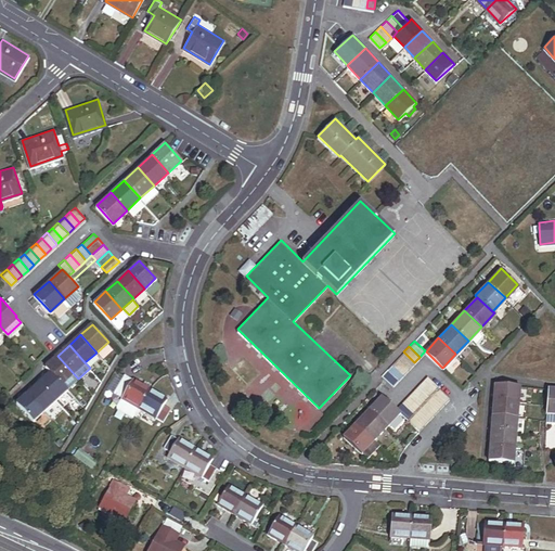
[(409,368),(414,362),(403,351),(398,357),(409,368)]
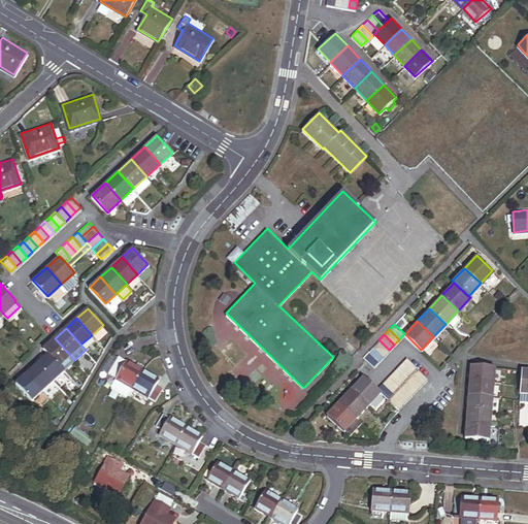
[(74,360),(55,338),(43,348),(47,353),(63,369),(74,360)]
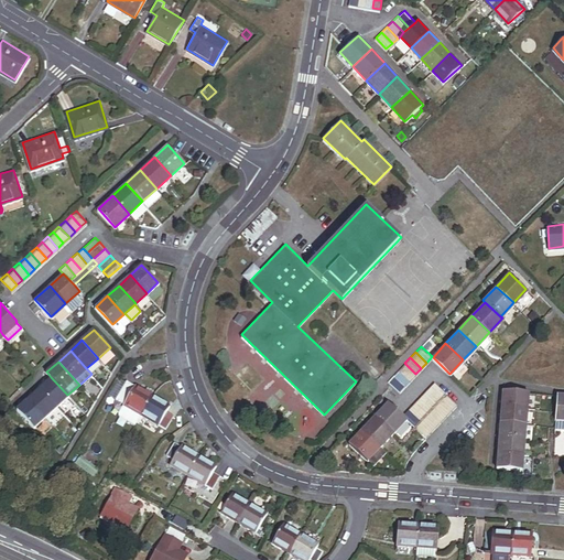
[(410,379),(415,374),(404,363),(399,368),(410,379)]
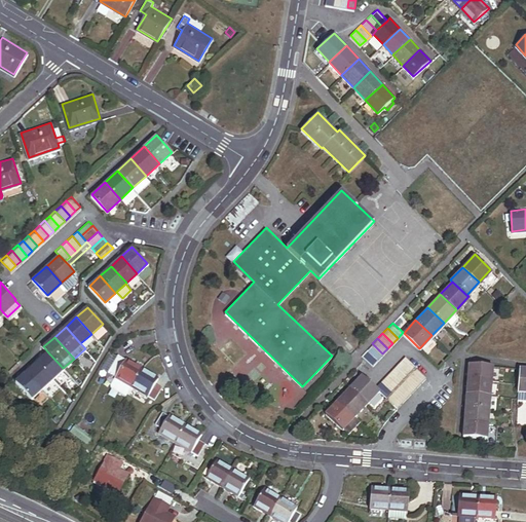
[(377,359),(382,353),(372,343),(367,349),(377,359)]
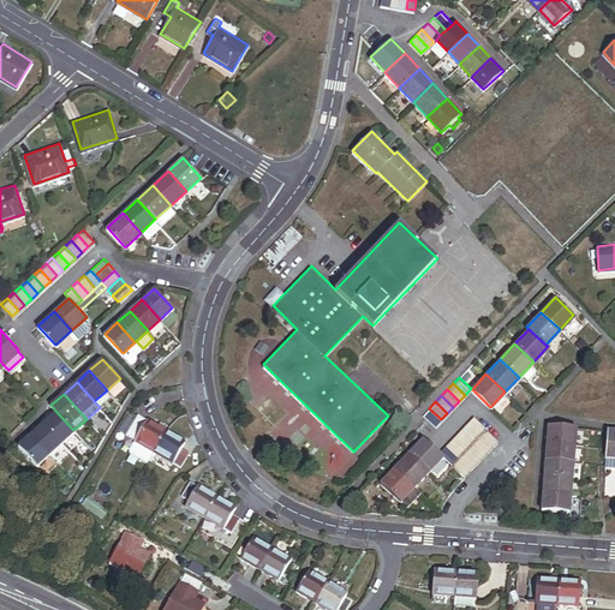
[(435,425),(441,419),(429,408),(423,414),(435,425)]
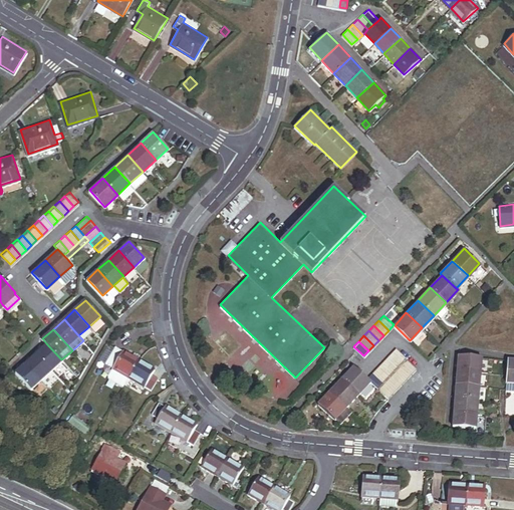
[(61,359),(46,343),(36,352),(51,369),(56,375),(66,365),(61,359)]
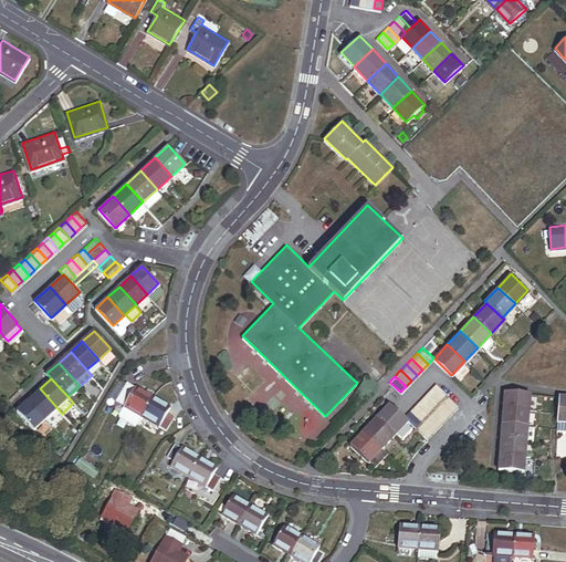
[(119,416),(135,425),(142,414),(153,395),(150,394),(153,391),(148,387),(146,391),(127,380),(116,399),(124,404),(118,413),(119,416)]
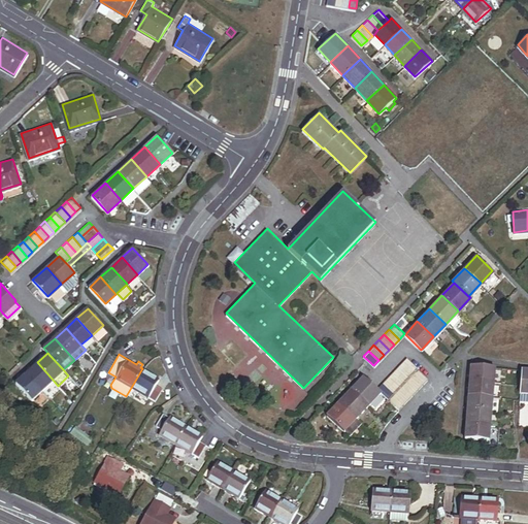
[(411,372),(418,366),(406,356),(401,362),(411,372)]
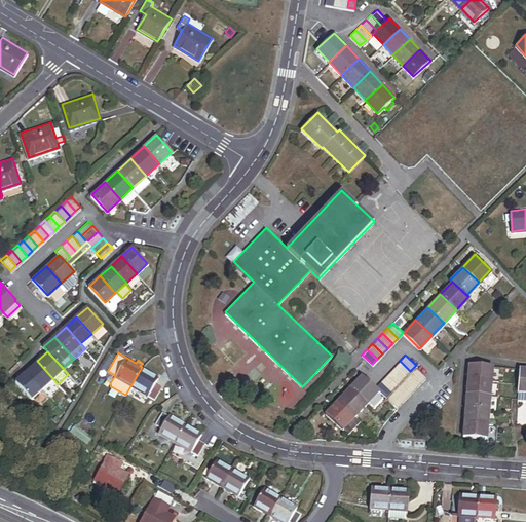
[(52,378),(37,361),(26,371),(41,388),(52,378)]
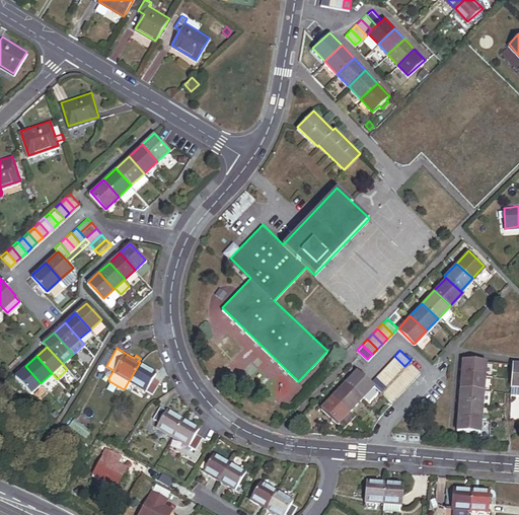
[(404,366),(394,356),(389,361),(400,371),(404,366)]
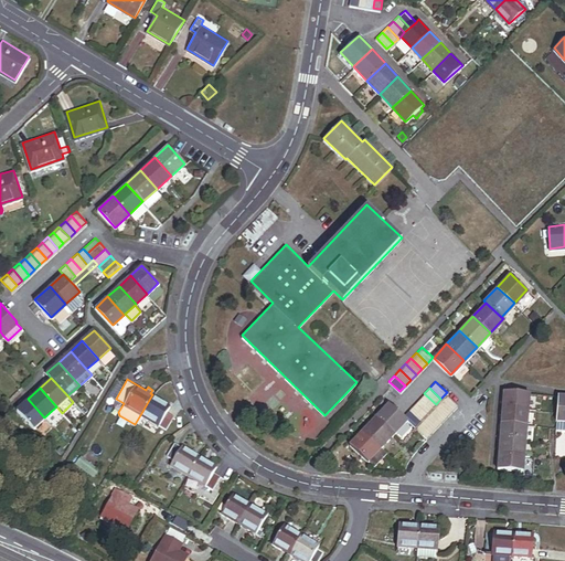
[(528,408),(529,391),(504,389),(503,405),(528,408)]
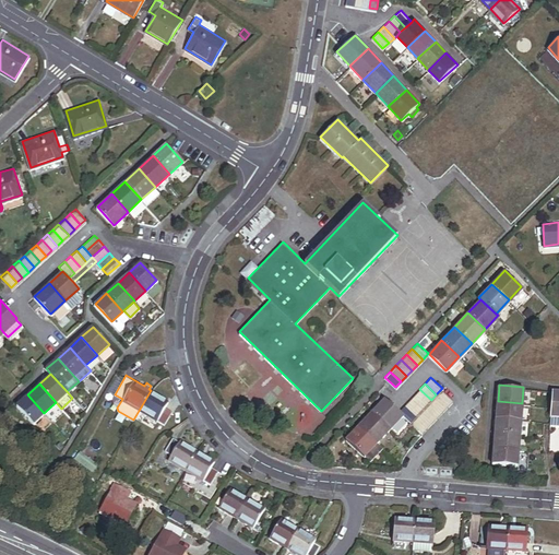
[(531,387),(523,387),(522,403),(530,403),(531,387)]
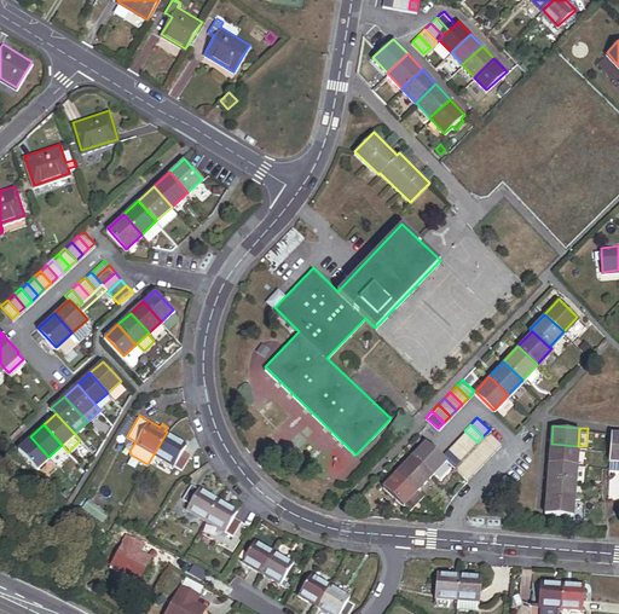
[(502,442),(490,429),(482,436),(496,449),(502,442)]
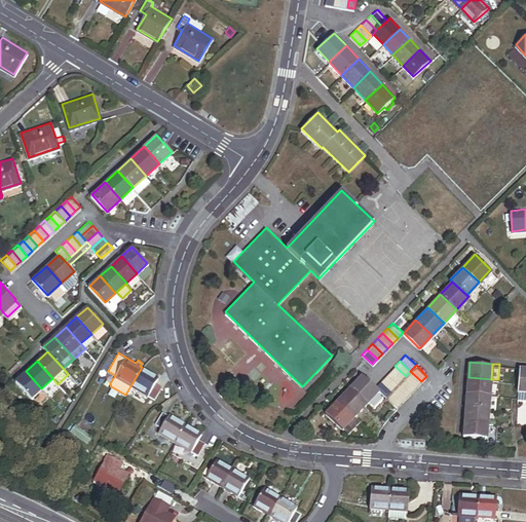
[(406,376),(395,366),(389,371),(400,381),(406,376)]
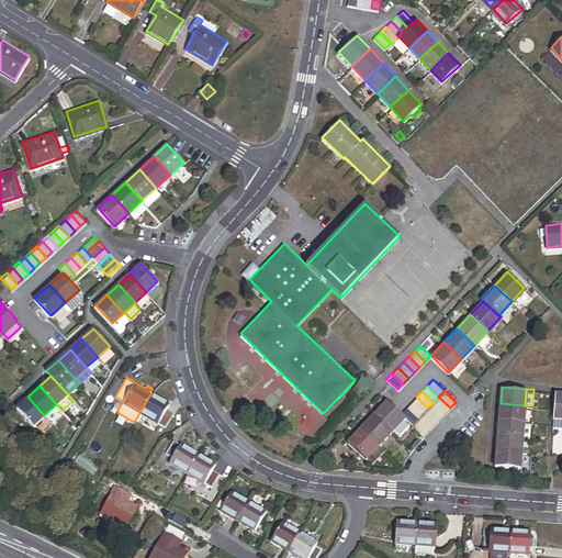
[(561,425),(561,391),(555,391),(552,425),(561,425)]
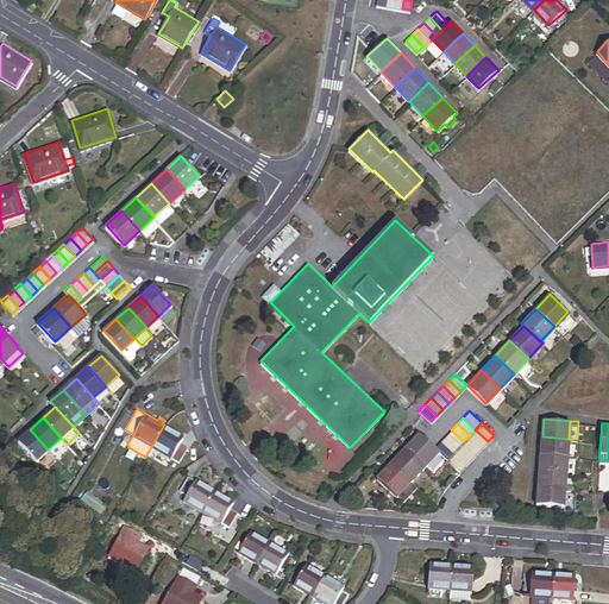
[(183,435),(164,425),(152,445),(170,455),(171,455),(179,459),(187,446),(180,441),(183,435)]
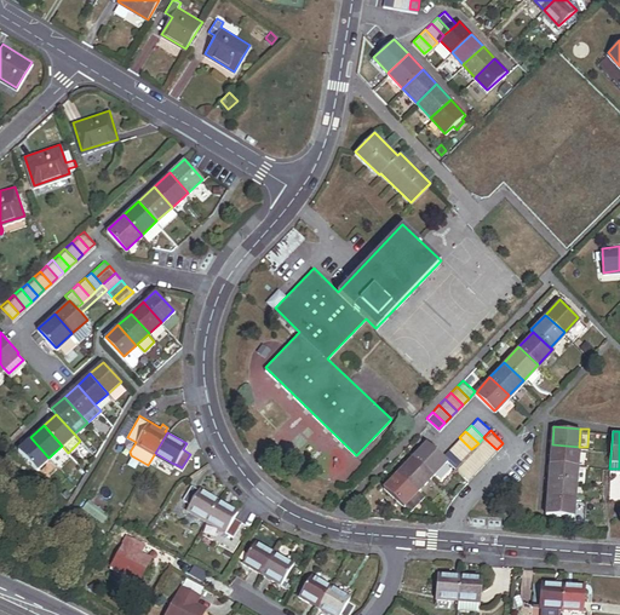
[(49,458),(30,437),(18,448),(36,469),(49,458)]
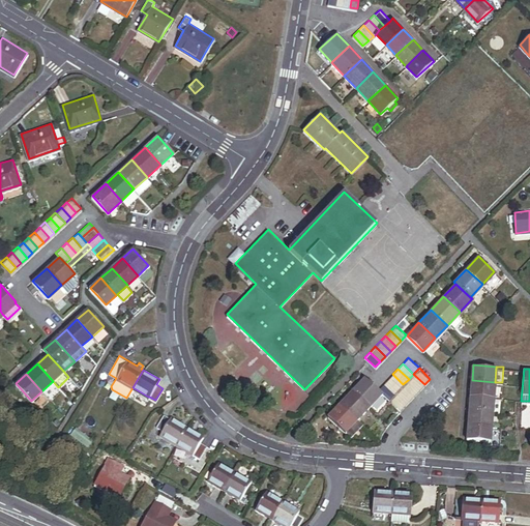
[(403,384),(392,374),(387,379),(399,389),(403,384)]
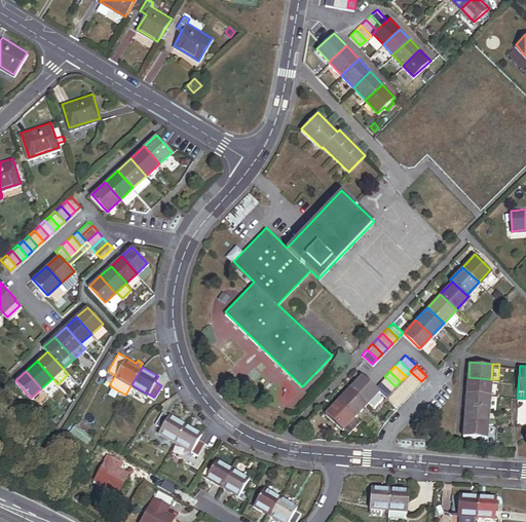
[(416,386),(421,381),(410,371),(406,376),(410,381),(416,386)]
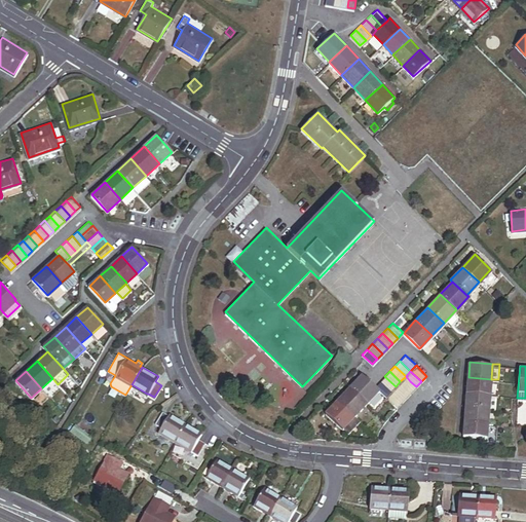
[(363,374),(350,386),(367,402),(379,389),(375,385),(363,374)]
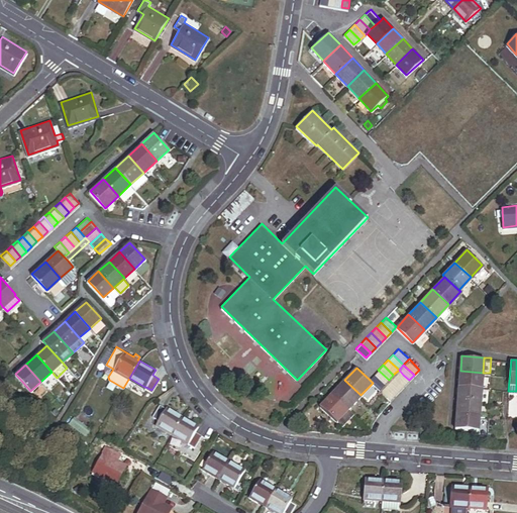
[(389,380),(378,370),(373,375),(384,385),(389,380)]
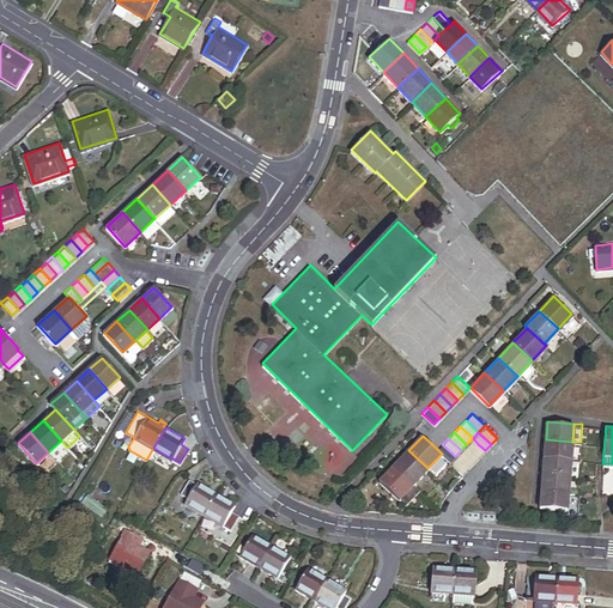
[(479,456),(485,450),(478,444),(473,438),(466,444),(479,456)]
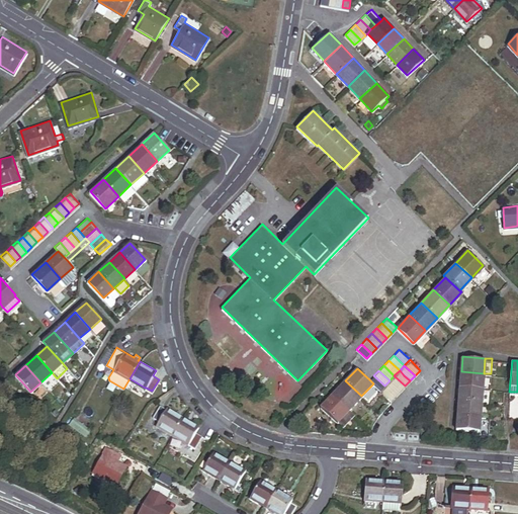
[(482,388),(484,373),(461,371),(459,386),(482,388)]
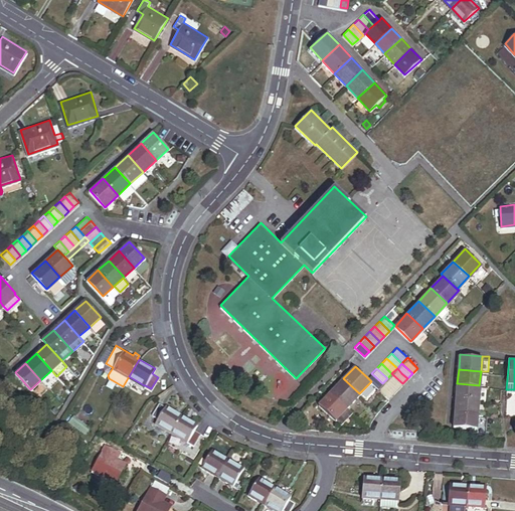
[(488,371),(481,371),(479,385),(487,386),(488,371)]
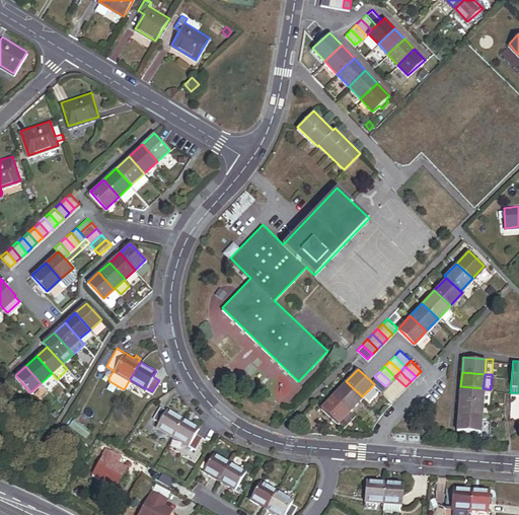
[(385,386),(374,376),(370,380),(374,384),(381,391),(385,386)]
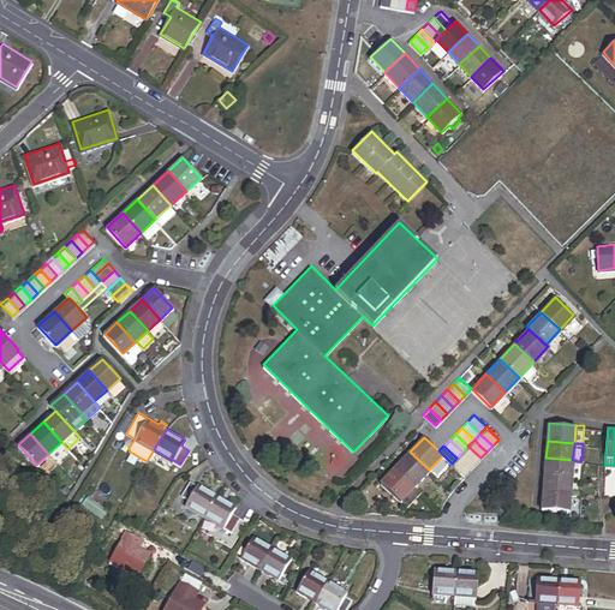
[(475,464),(481,458),(467,446),(463,452),(475,464)]
